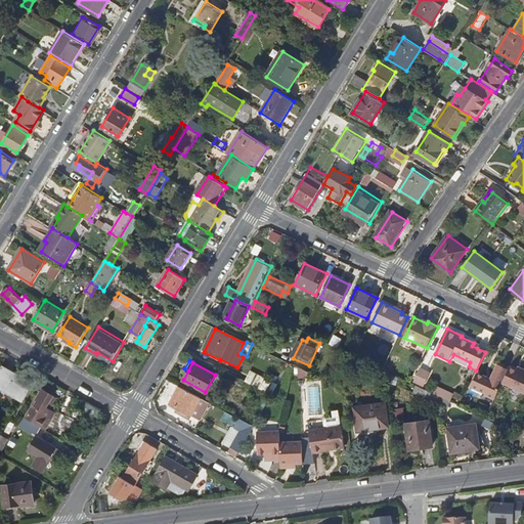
[(485,396),(494,400),(504,383),(509,370),(497,365),(491,380),(478,373),(472,387),(486,394),(485,396)]
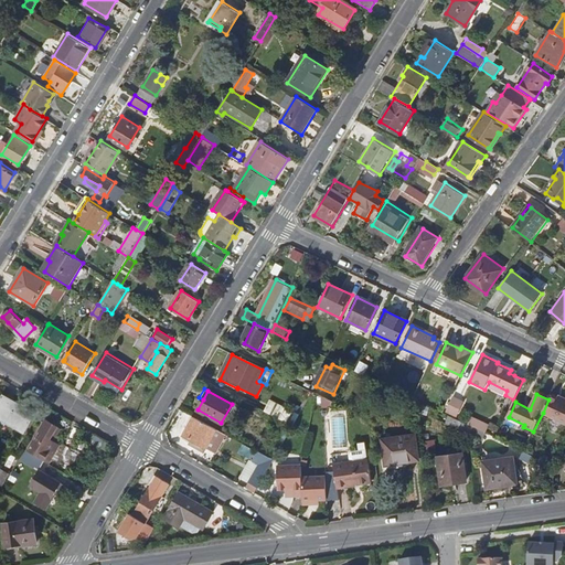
[(459,415),(464,398),(451,395),(447,412),(459,415)]
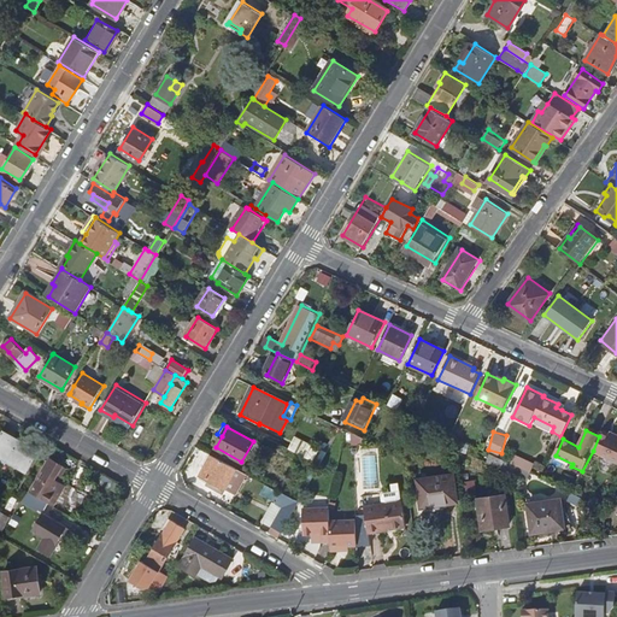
[(609,436),(601,432),(599,436),(593,451),(616,460),(616,435),(615,434),(612,438),(609,436)]
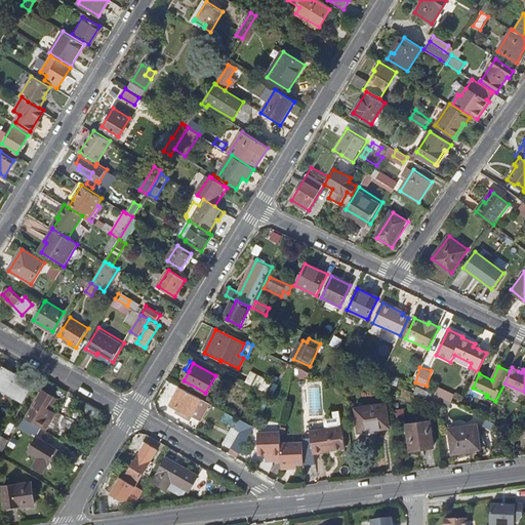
[(0,387),(7,391),(6,394),(22,403),(32,386),(2,369),(0,372),(0,387)]
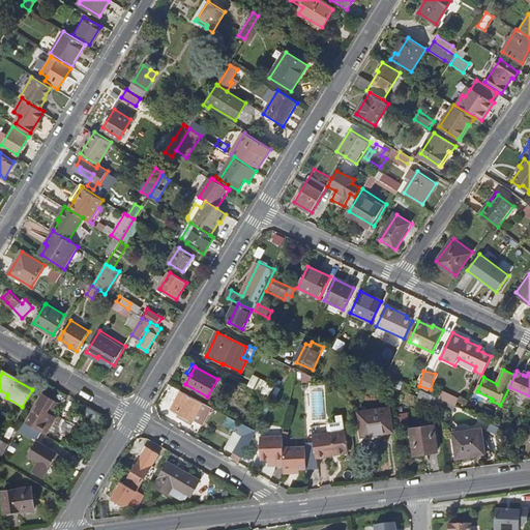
[(254,380),(251,387),(262,392),(265,386),(254,380)]
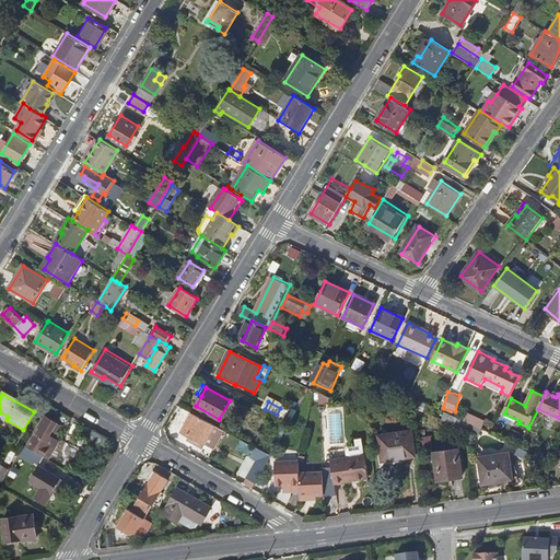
[(202,446),(214,424),(194,412),(182,433),(202,446)]
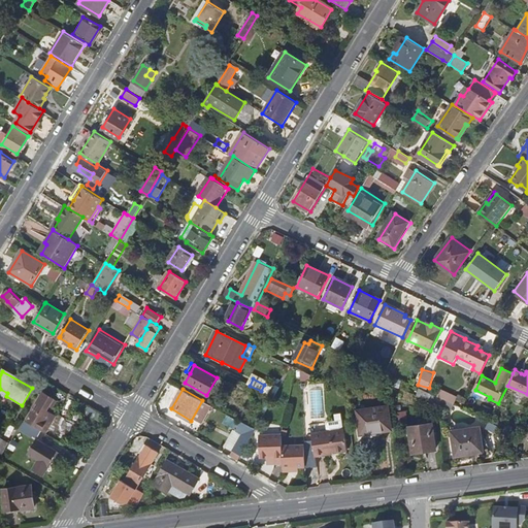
[(456,396),(441,390),(438,397),(440,398),(453,403),(456,396)]
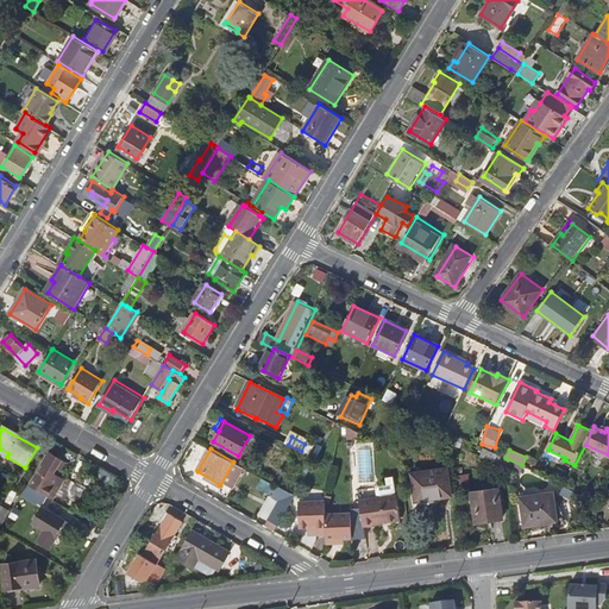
[(54,476),(62,462),(51,454),(35,481),(36,481),(32,487),(48,495),(54,498),(64,482),(57,478),(54,476)]
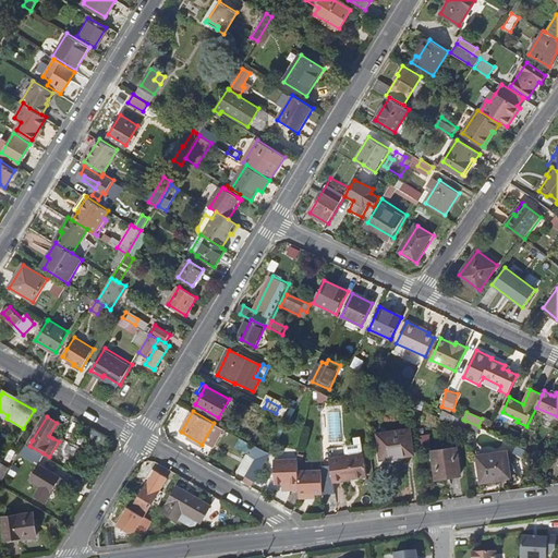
[(474,434),(478,426),(465,421),(466,431),(474,434)]
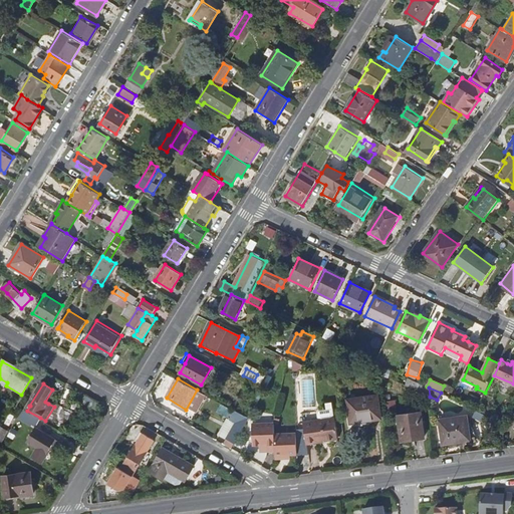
[(55,392),(52,390),(45,402),(48,404),(55,392)]
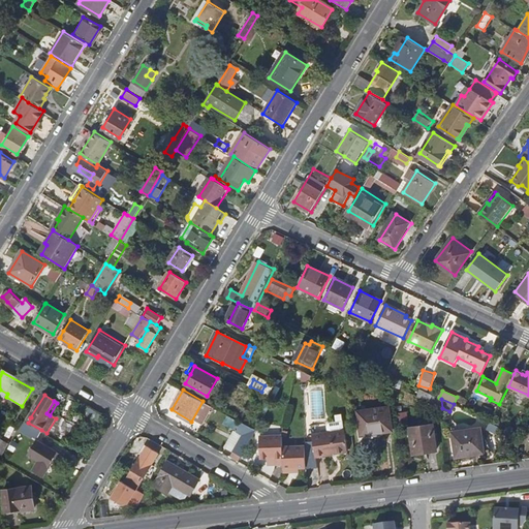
[(390,406),(360,410),(362,434),(384,431),(393,430),(390,406)]
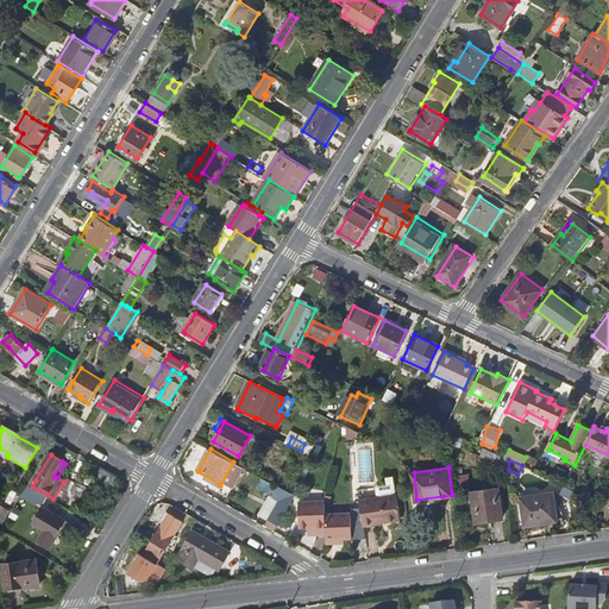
[(42,506),(48,495),(32,487),(27,484),(22,495),(42,506)]
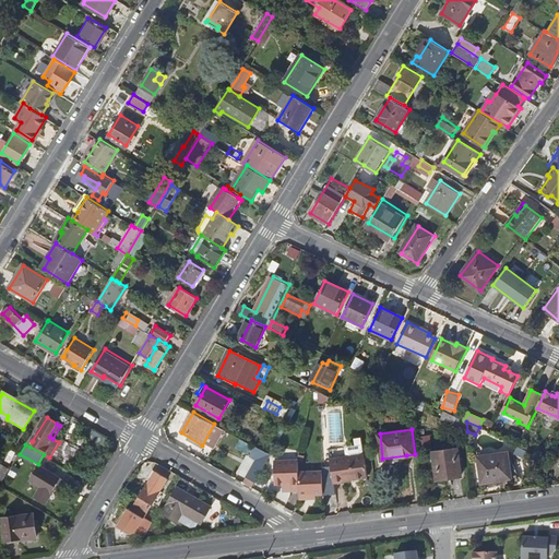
[(239,472),(247,476),(262,450),(253,445),(239,472)]
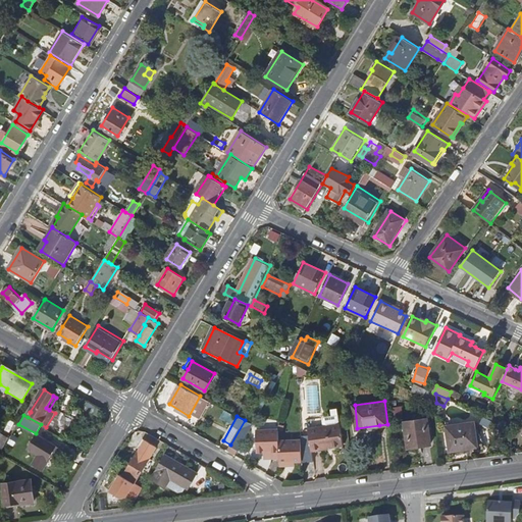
[(408,448),(419,447),(418,442),(431,440),(427,418),(405,421),(408,448)]
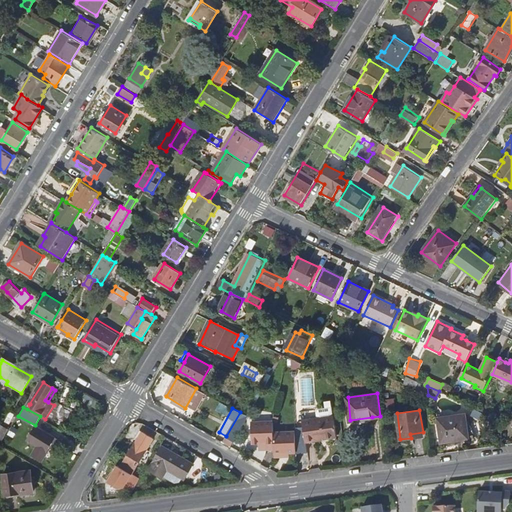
[(226,436),(234,441),(248,416),(240,412),(226,436)]
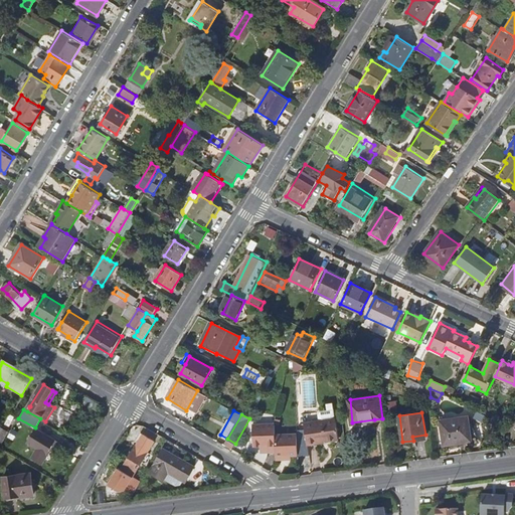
[(468,415),(441,419),(445,444),(472,440),(468,415)]
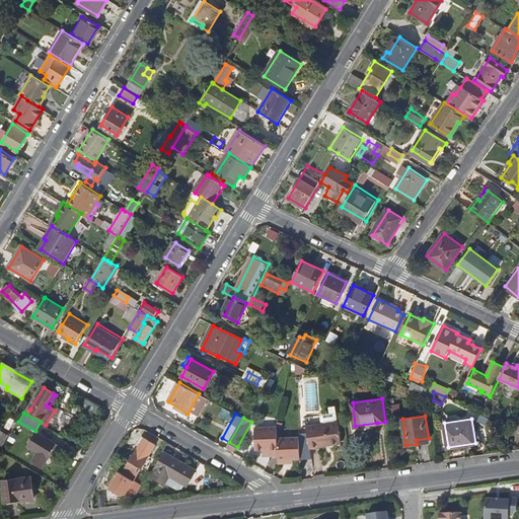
[(310,449),(343,445),(339,422),(307,426),(310,449)]
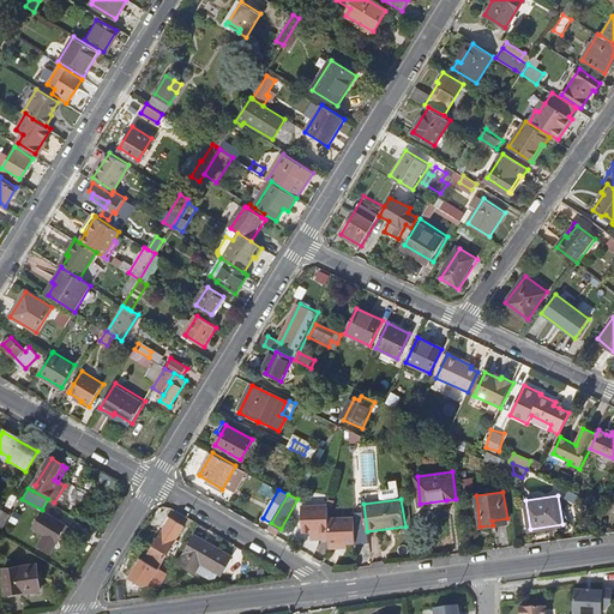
[(321,527),(321,534),(330,533),(330,531),(330,519),(327,501),(302,503),(304,528),(313,528),(321,527)]
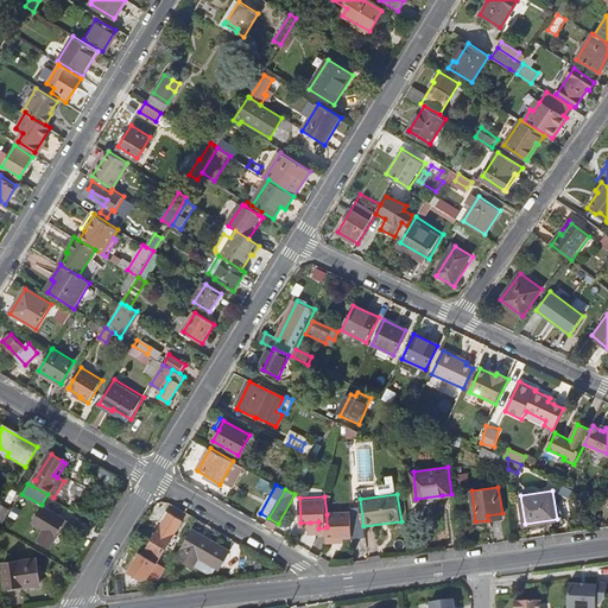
[(51,545),(67,520),(42,506),(32,524),(44,531),(40,538),(51,545)]
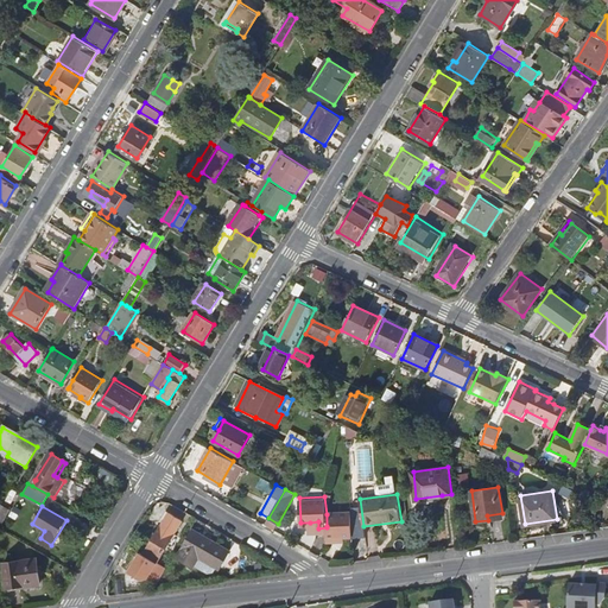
[(327,514),(327,526),(328,544),(339,543),(339,538),(344,538),(353,537),(352,512),(335,513),(327,514)]
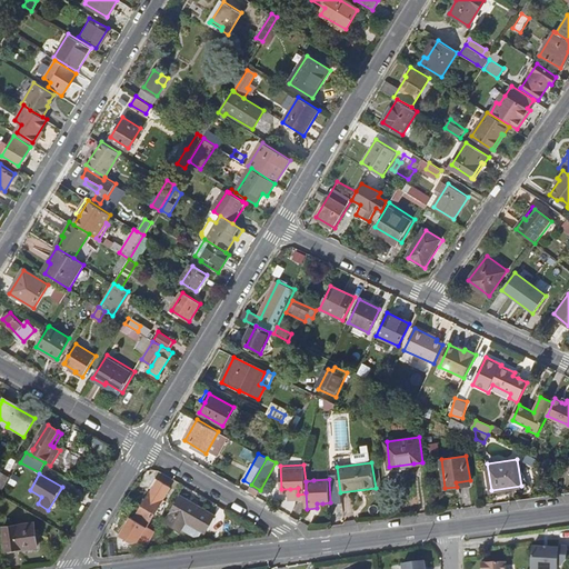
[(142,506),(133,519),(147,527),(149,528),(173,492),(162,485),(146,509),(142,506)]
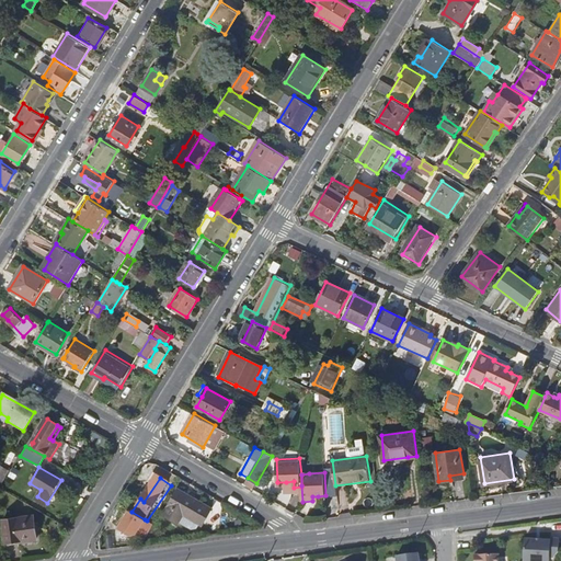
[(176,525),(182,516),(201,527),(210,511),(179,491),(162,516),(176,525)]
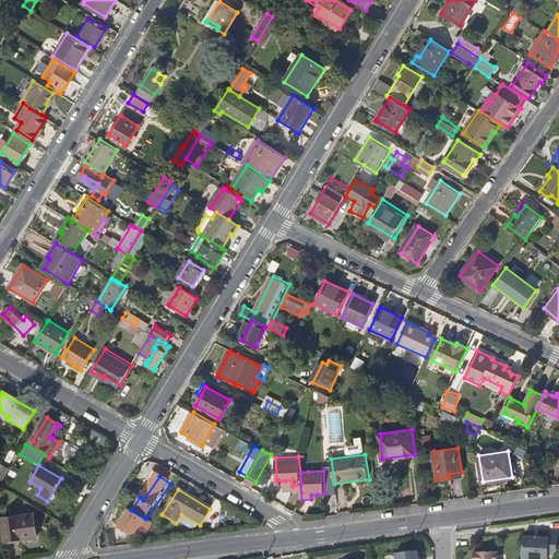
[(131,510),(129,509),(118,526),(129,533),(135,532),(144,518),(131,510)]
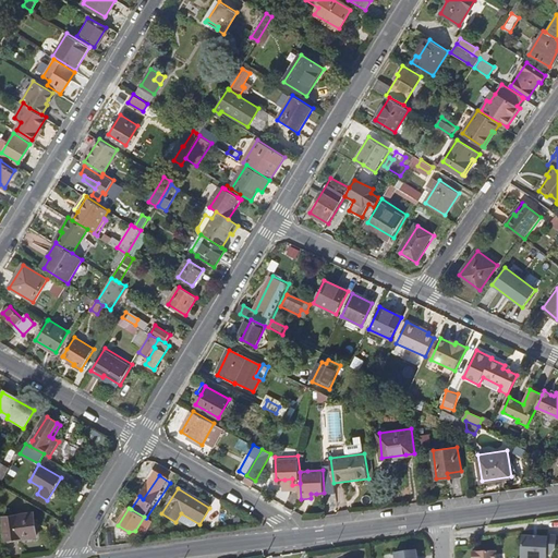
[(34,512),(4,517),(8,541),(36,536),(34,512)]
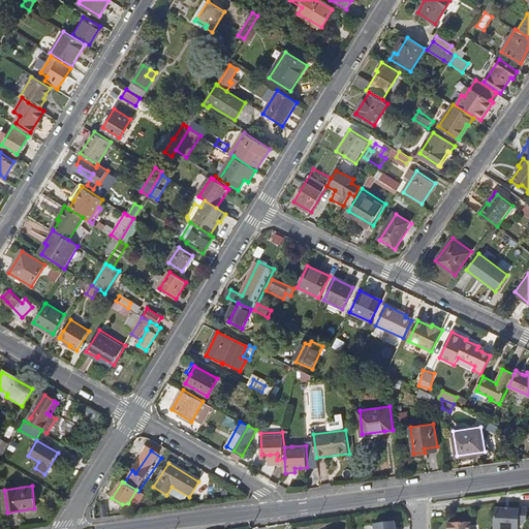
[(496,506),(494,528),(520,528),(520,524),(528,524),(528,507),(496,506)]
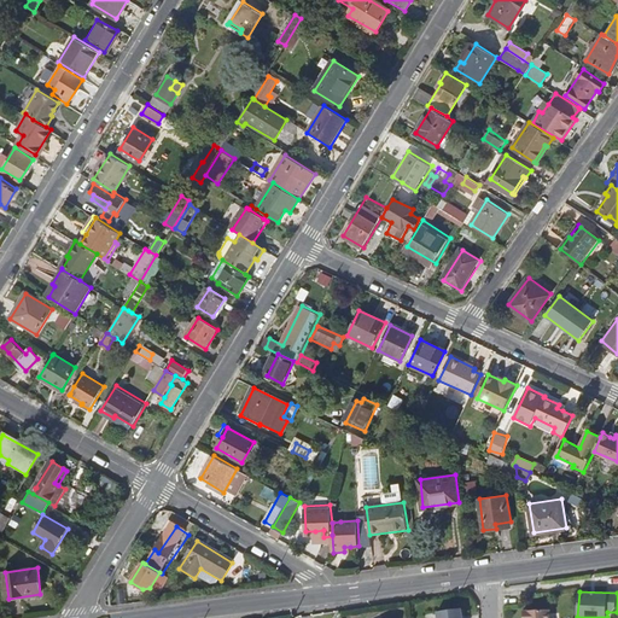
[(438,611),(439,617),(464,617),(462,607),(438,611)]
